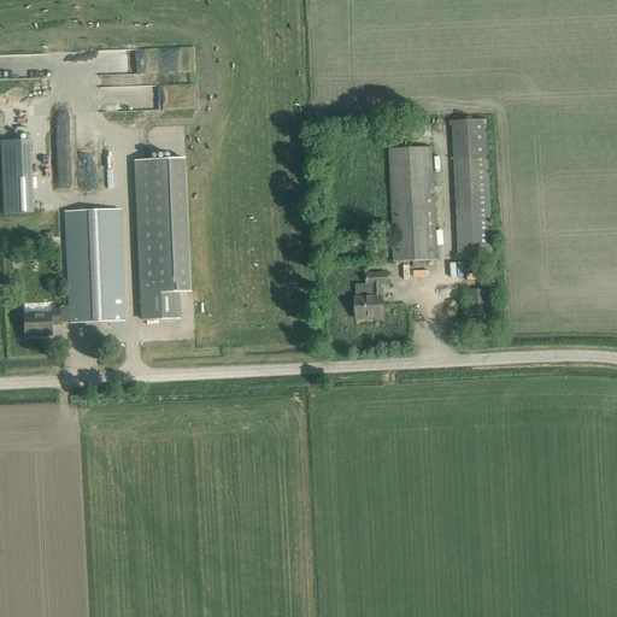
[(450,122),(456,259),(493,258),(487,119),(450,122)]
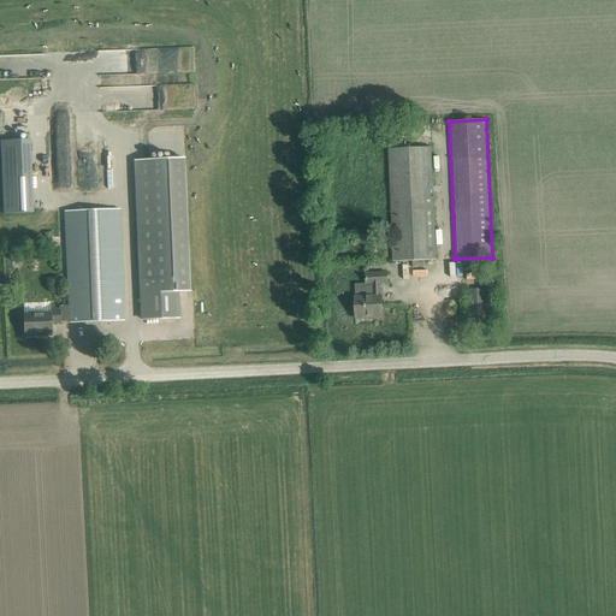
[(0,141),(0,144),(3,214),(34,213),(30,140),(0,141)]
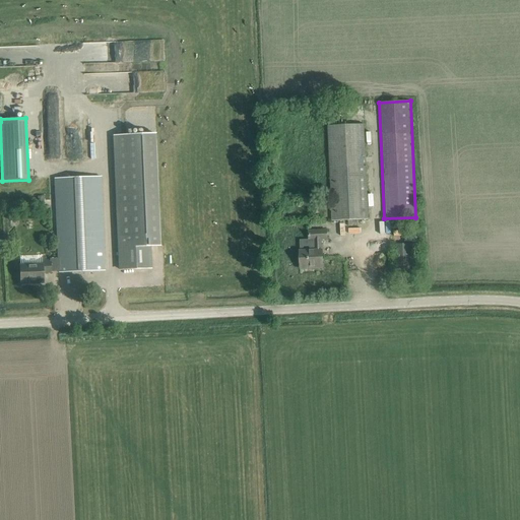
[(344,125),(328,126),(332,221),(348,220),(348,226),(352,226),(352,220),(369,219),(366,167),(364,167),(364,156),(366,156),(364,124),(344,125)]
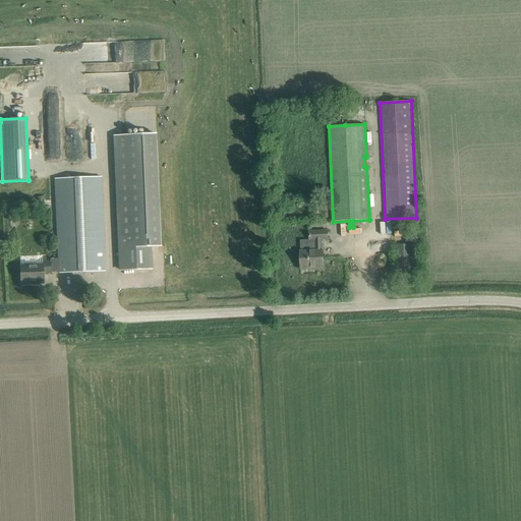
[(113,136),(119,272),(153,270),(152,247),(162,247),(157,133),(113,136)]
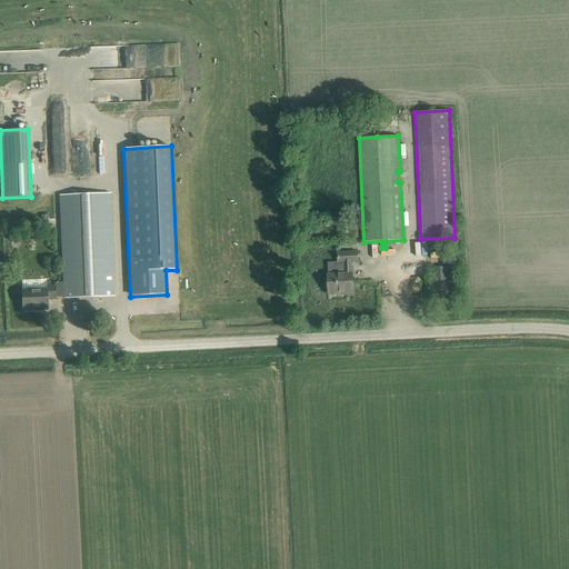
[(110,193),(60,196),(63,283),(55,283),(55,286),(47,286),(47,290),(22,290),(22,309),(39,308),(39,310),(48,310),(47,299),(56,299),(56,298),(65,298),(65,299),(115,297),(110,193)]
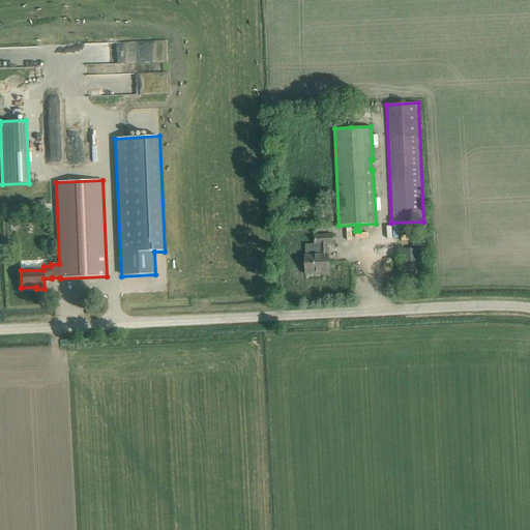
[(305,244),(306,272),(322,272),(322,274),(329,273),(329,255),(328,255),(327,243),(333,243),(333,235),(315,235),(315,244),(305,244)]
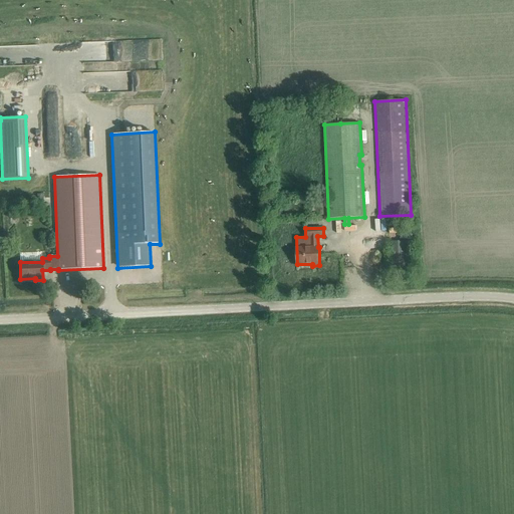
[(391,242),(393,271),(413,270),(411,241),(391,242)]
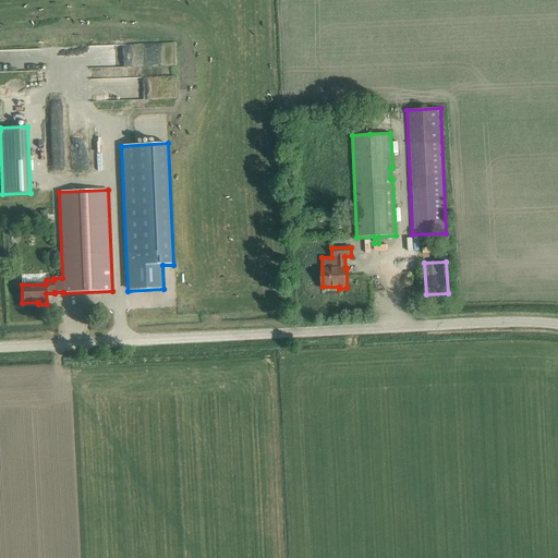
All buildings are outlined.
